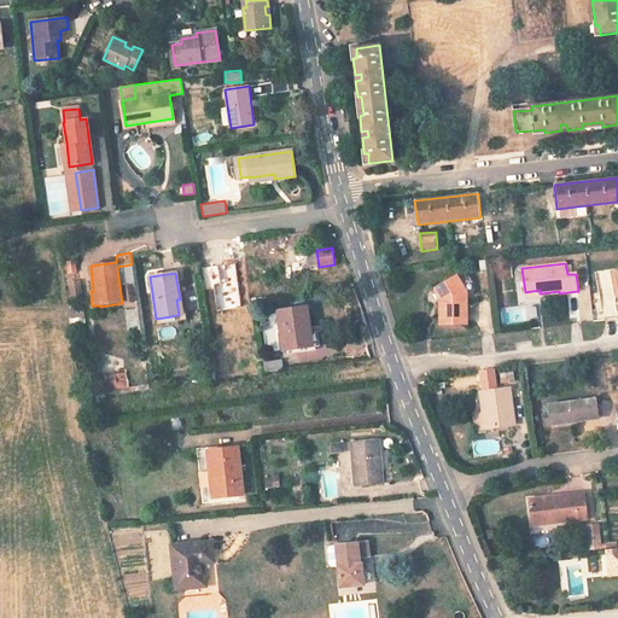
[(466,324),(466,292),(456,277),(436,287),(443,299),(442,303),(439,303),(439,324),(466,324)]
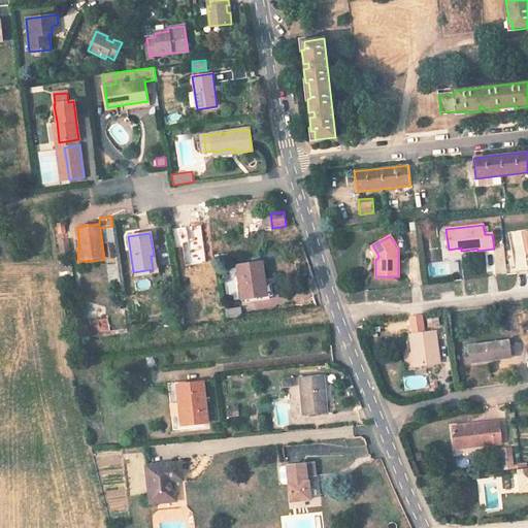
[(210,239),(213,255),(221,254),(219,238),(210,239)]
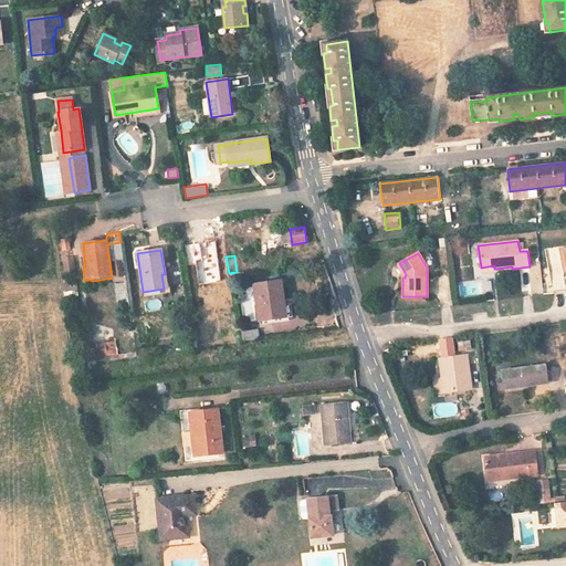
[(74,262),(63,264),(64,273),(76,271),(74,262)]
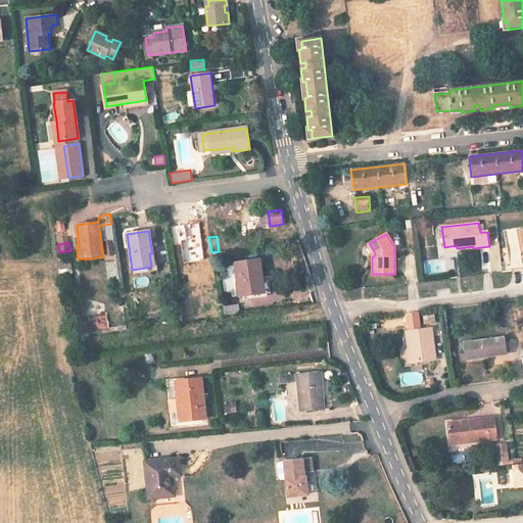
[(103,244),(105,256),(113,255),(112,243),(103,244)]
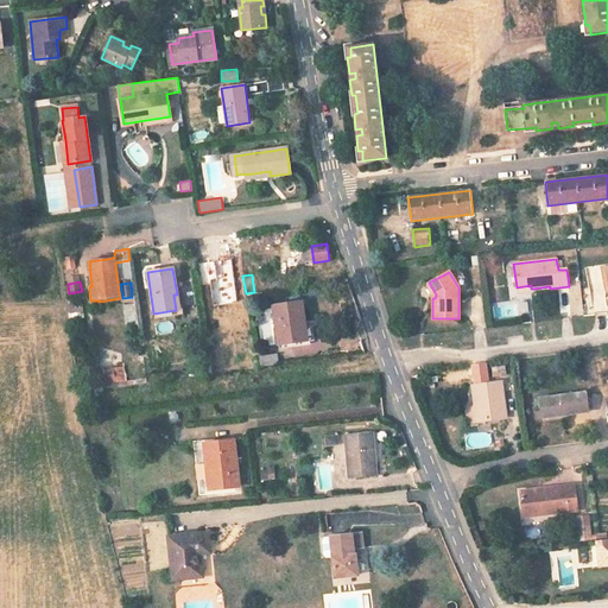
[(225,287),(228,331),(246,330),(244,286),(225,287)]
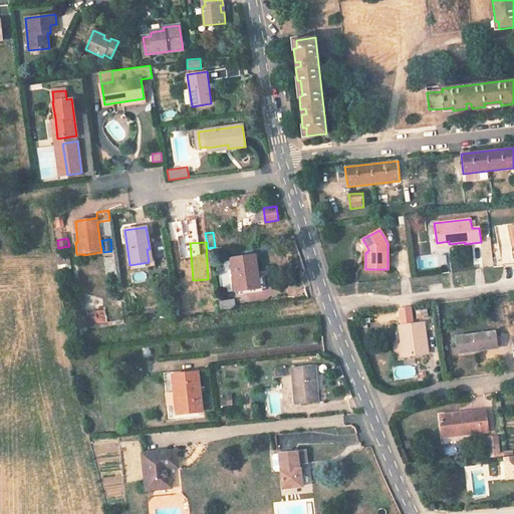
[(131,269),(155,266),(153,248),(150,249),(147,249),(149,262),(130,265),(131,269)]
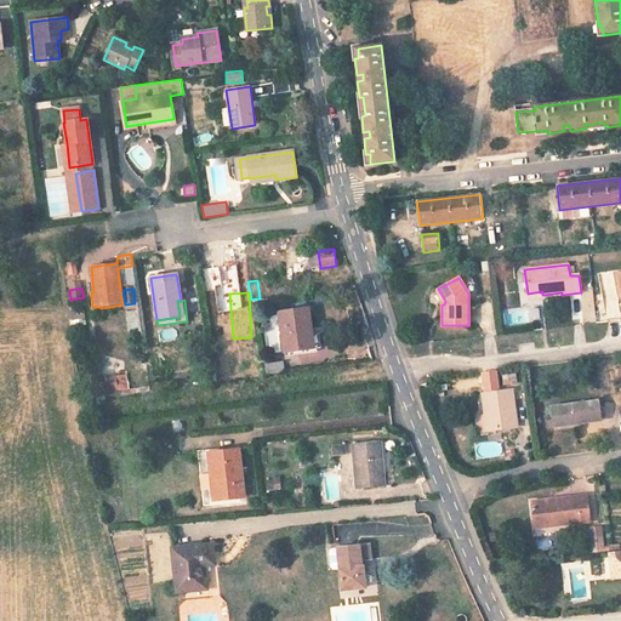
[(493,331),(491,305),(480,305),(482,331),(493,331)]
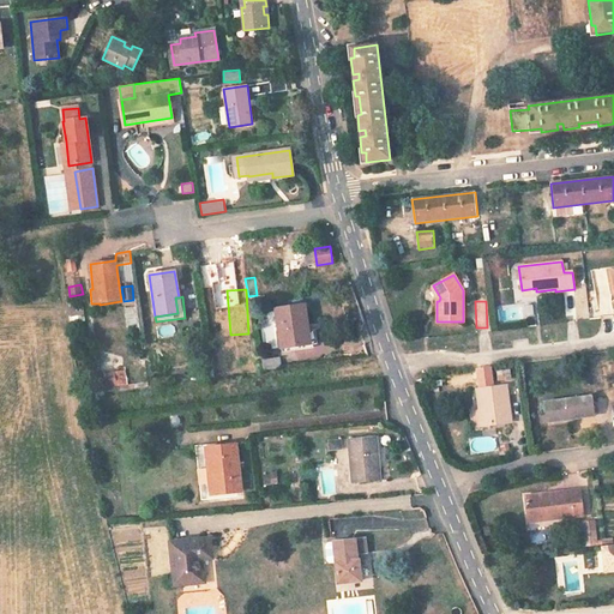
[(509,318),(534,317),(533,304),(507,306),(509,318)]
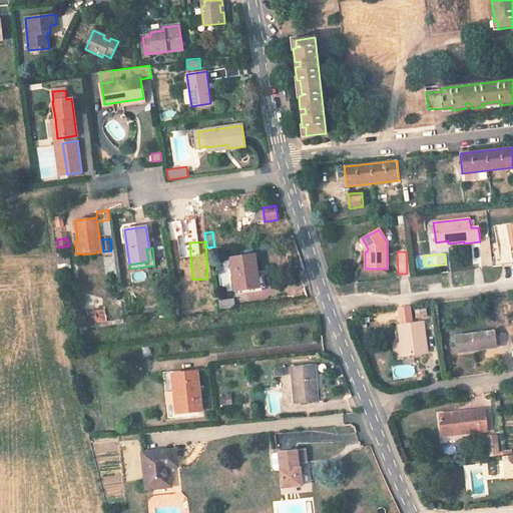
[(58,269),(71,268),(70,255),(57,257),(58,269)]
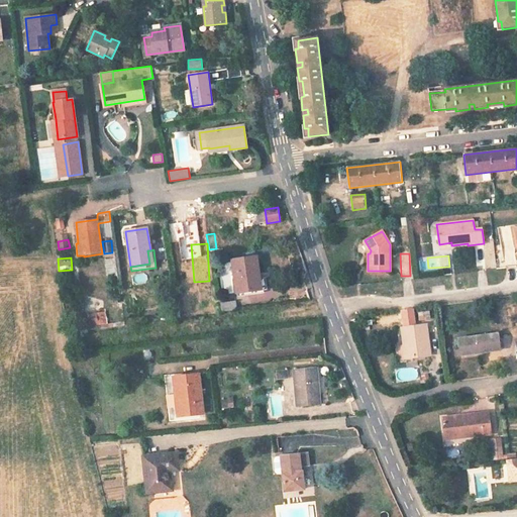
[(104,259),(107,275),(116,273),(113,257),(104,259)]
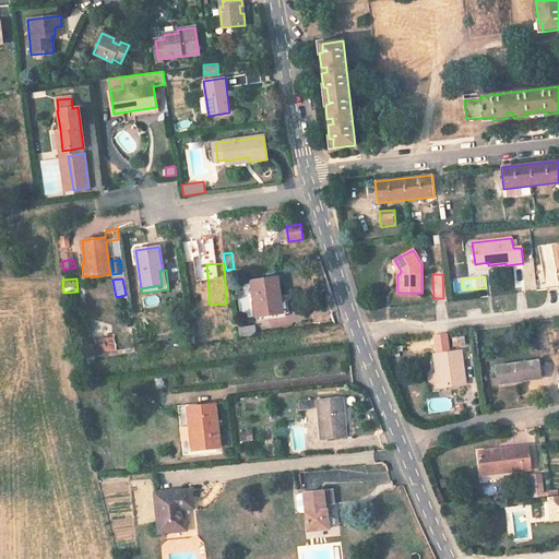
[(277,278),(251,282),(257,317),(280,313),(278,305),(281,304),(277,278)]
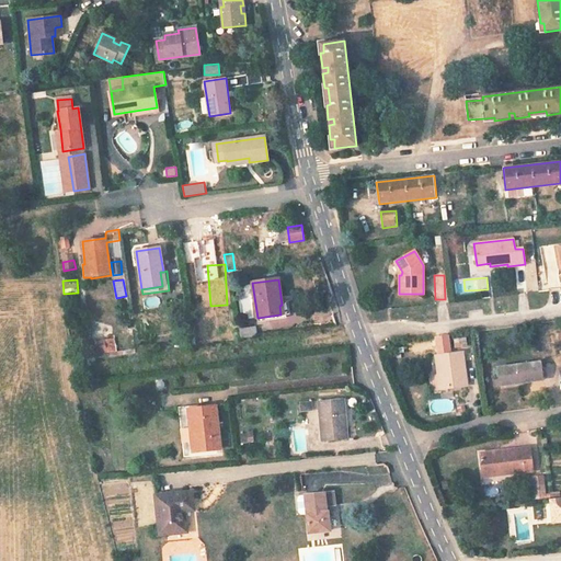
[(240,329),(241,338),(256,336),(255,327),(240,329)]
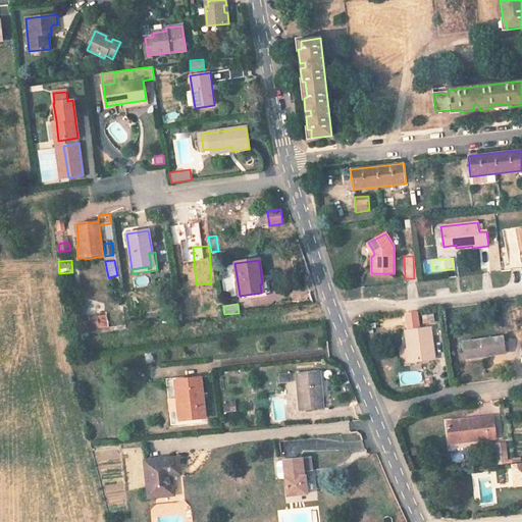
[(97,318),(80,321),(81,328),(98,326),(97,318)]
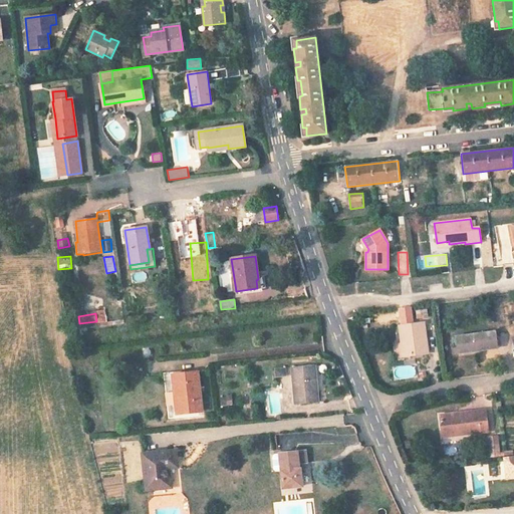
[(424,323),(400,326),(402,344),(404,356),(428,353),(424,323)]
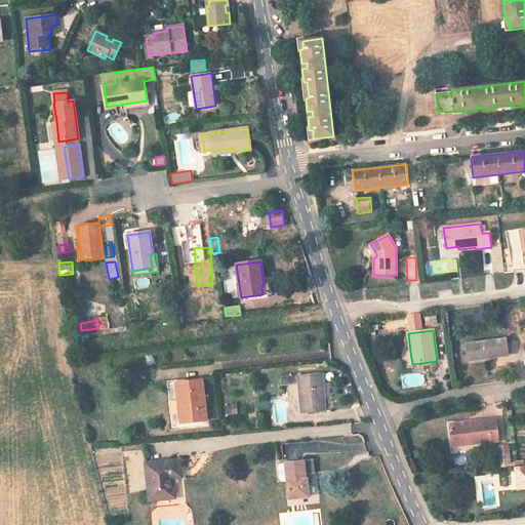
[(508,356),(506,338),(466,345),(468,361),(489,358),(508,356)]
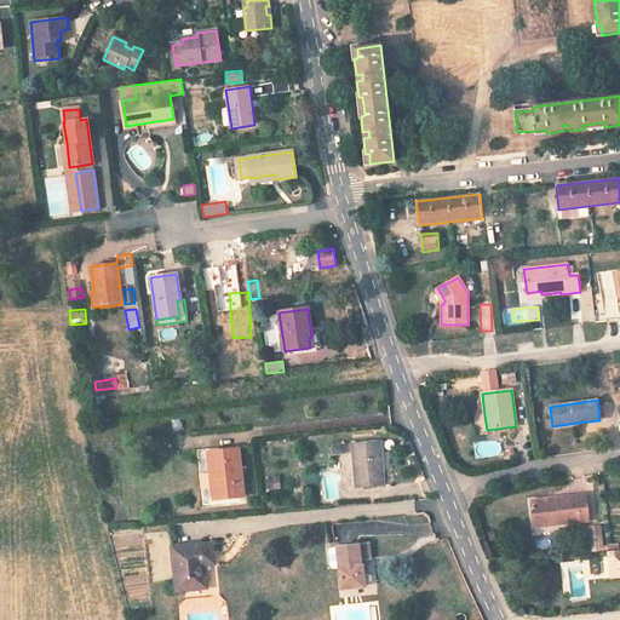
[(383,468),(380,441),(351,443),(356,488),(385,484),(384,476),(378,476),(377,469),(383,468)]
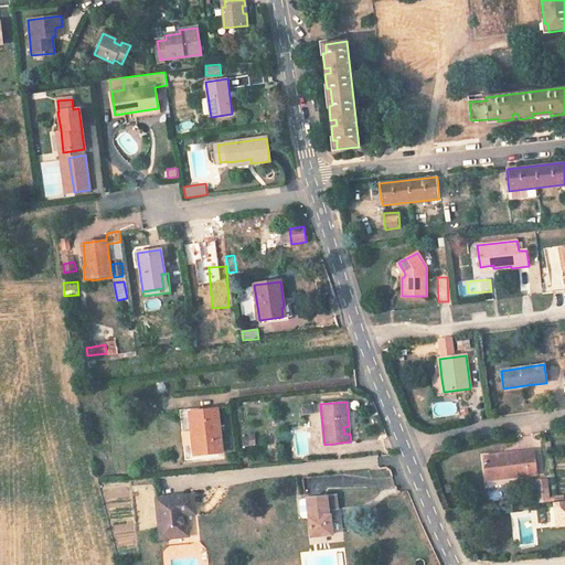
[(301,404),(302,414),(315,413),(313,404),(301,404)]
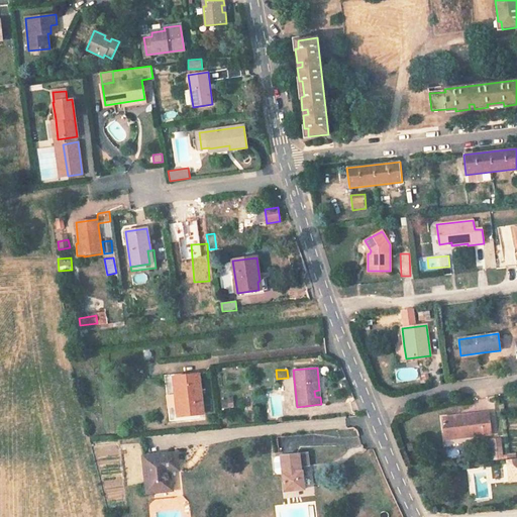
[(203,414),(199,375),(184,377),(165,379),(170,421),(186,419),(186,416),(203,414)]
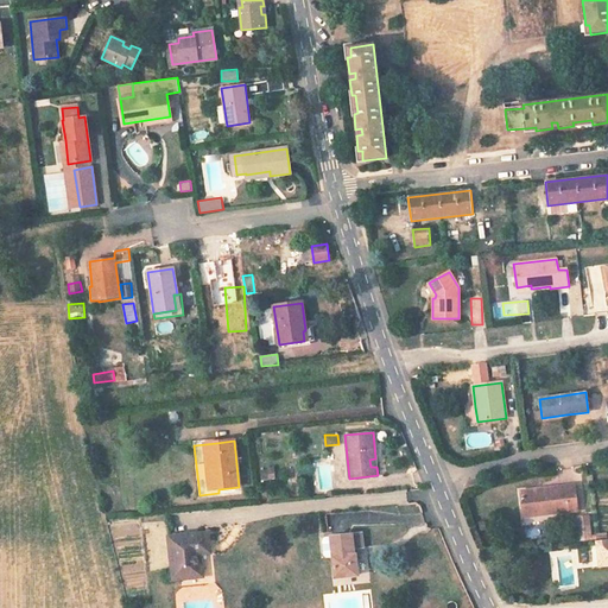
[(260,480),(274,480),(274,467),(259,468),(260,480)]
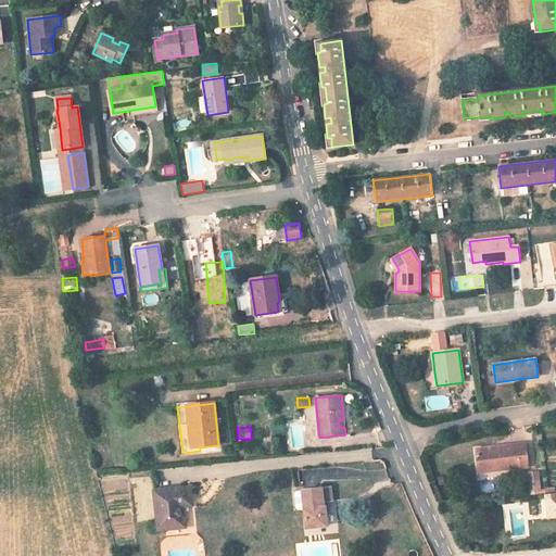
[(528,466),(525,443),(476,450),(478,468),(497,466),(498,470),(528,466)]
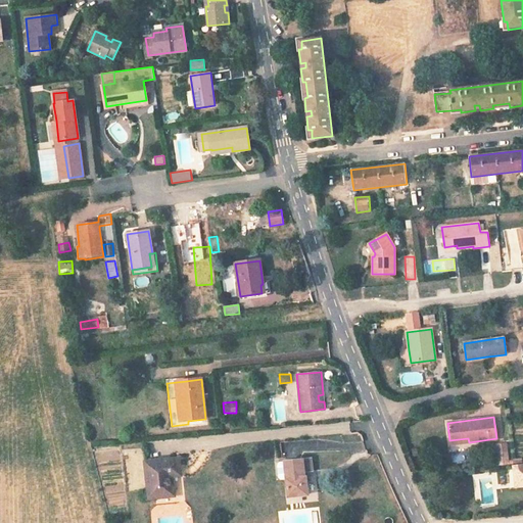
[(507,443),(495,444),(497,461),(509,460),(507,443)]
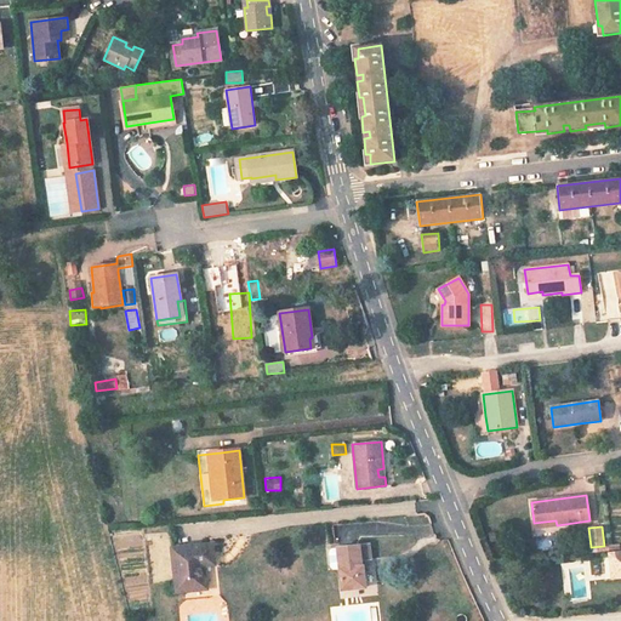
[(214,557),(212,545),(172,548),(177,592),(206,590),(204,565),(204,558),(214,557)]
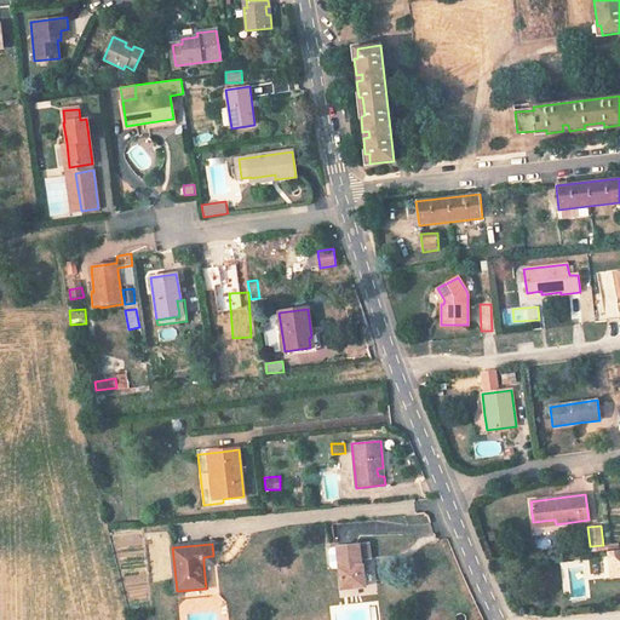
[(337,546),(342,589),(365,586),(362,566),(361,567),(360,560),(371,560),(368,544),(337,546)]
